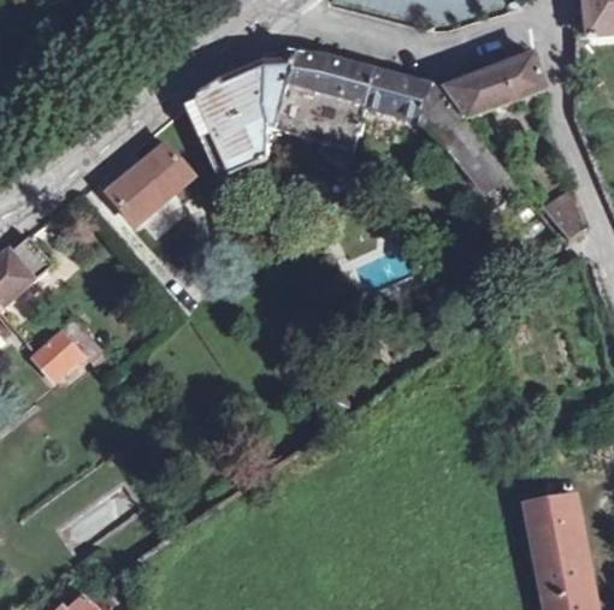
[(584,0),(588,35),(613,31),(613,0),(584,0)]
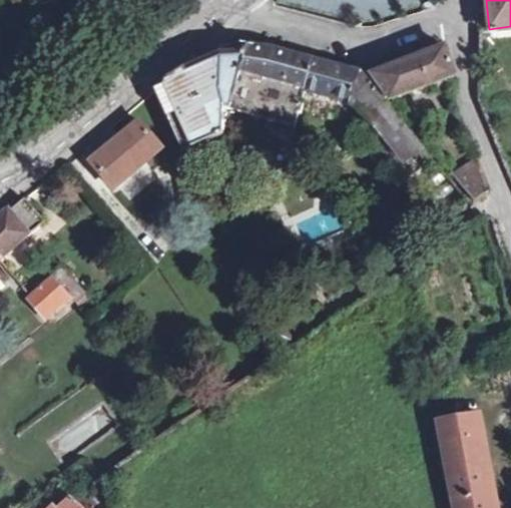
[(153,87),(181,149),(221,132),(221,106),(293,125),(302,87),(347,99),(351,95),(372,120),(411,170),(422,162),(414,151),(417,150),(421,155),(427,150),(365,75),(357,70),(279,49),(258,45),(243,45),(220,45),(205,51),(181,63),(182,65),(168,75),(153,87)]
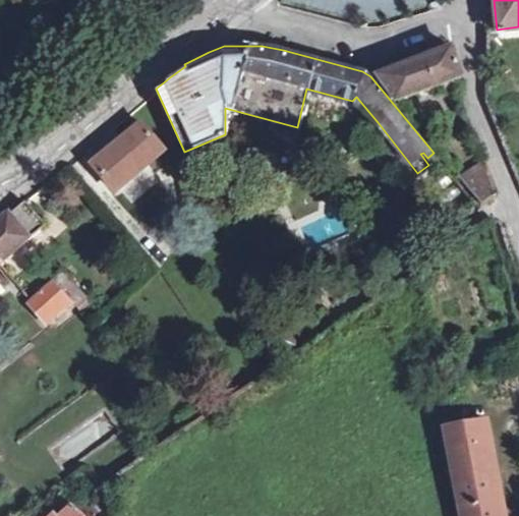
[(379,74),(397,97),(460,74),(451,48),(379,74)]
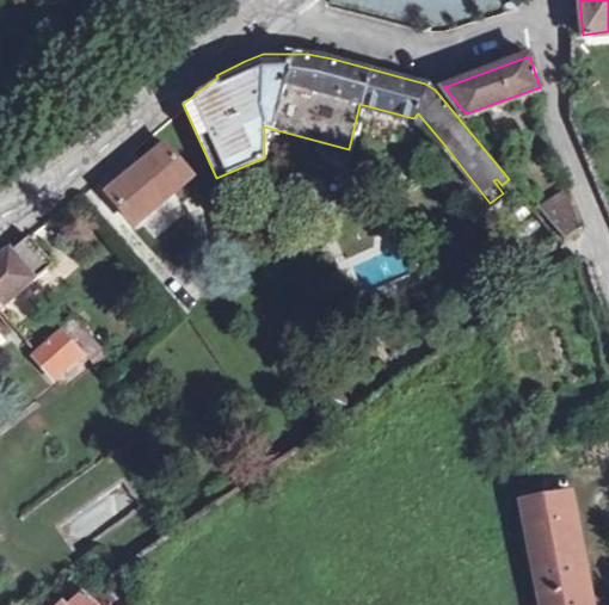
[(164,142),(106,189),(133,218),(190,171),(164,142)]
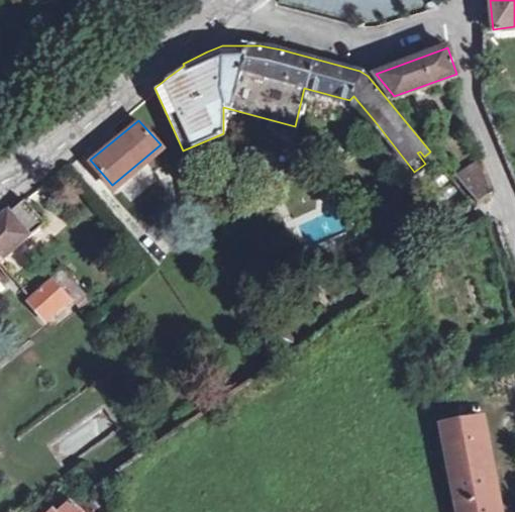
[(479,161),(456,175),(476,199),(490,189),(479,161)]
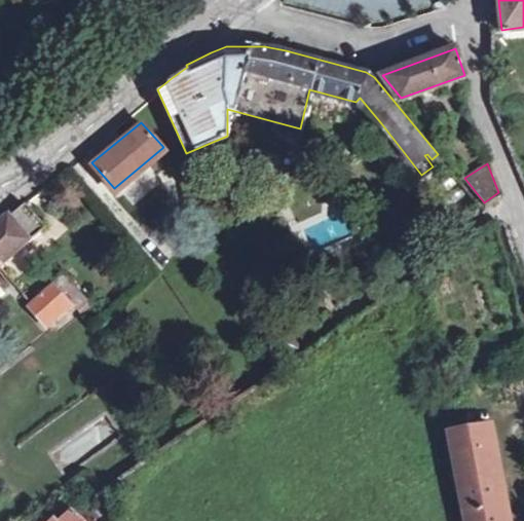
[(0,261),(42,226),(22,202),(0,219),(0,261)]
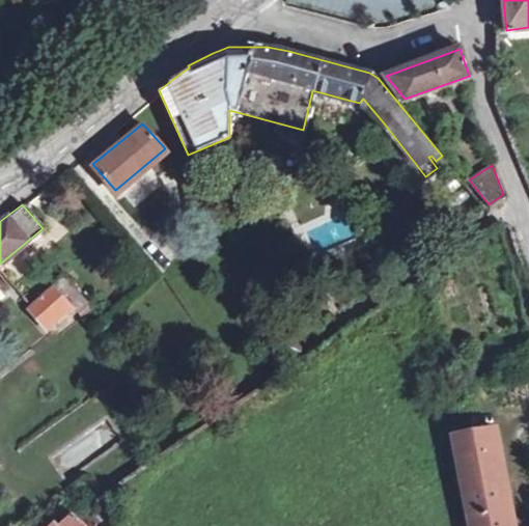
[(28,304),(47,325),(65,308),(68,312),(74,308),(85,299),(61,272),(50,281),(52,283),(28,304)]
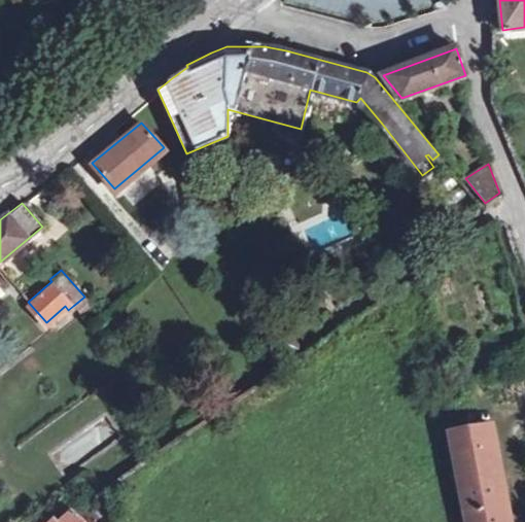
[(451,431),(467,521),(508,521),(489,424),(451,431)]
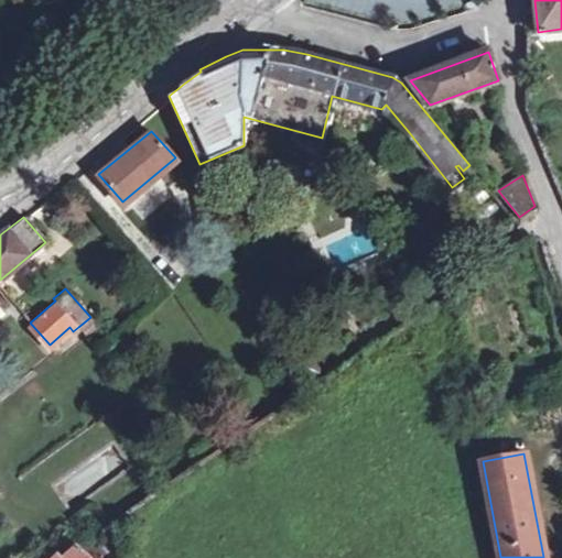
[(64,557),(58,553),(52,557),(88,557),(77,547),(64,557)]
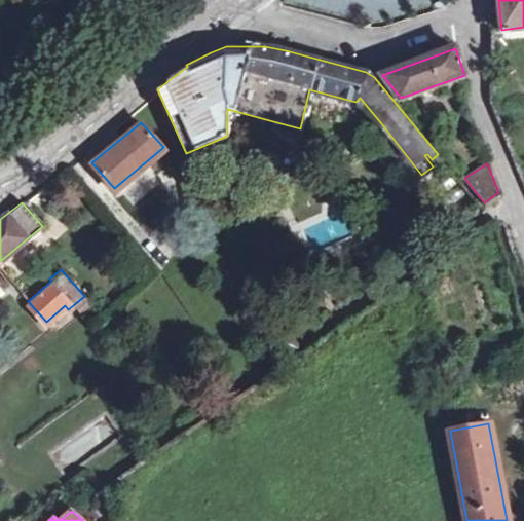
[(48,520),(54,516),(49,512),(38,520),(48,520)]
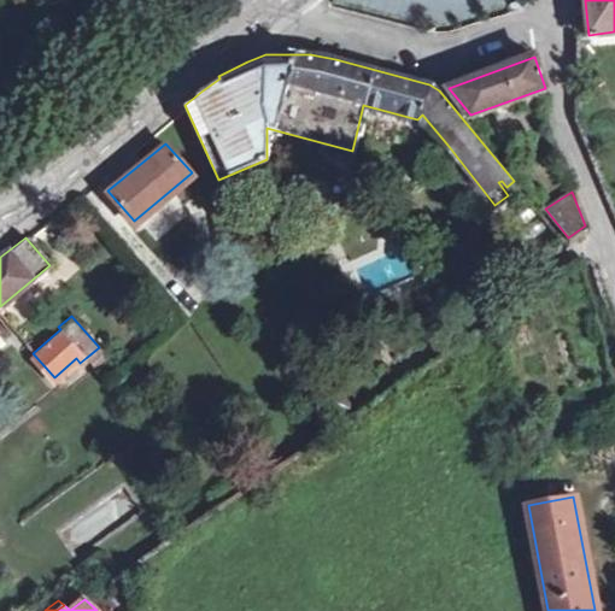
All buildings are outlined.
